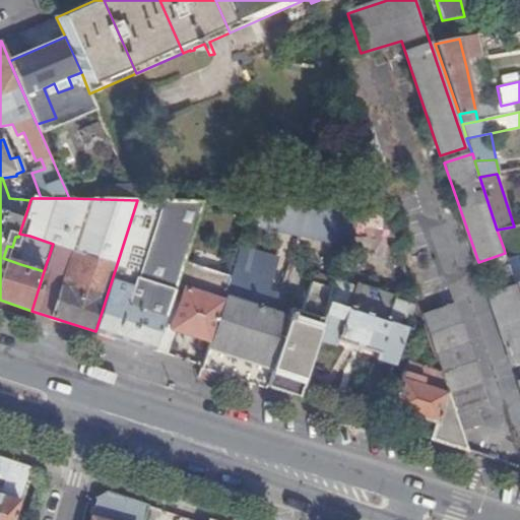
[(152,349),(181,264),(200,202),(192,201),(137,200),(95,331),(152,349)]
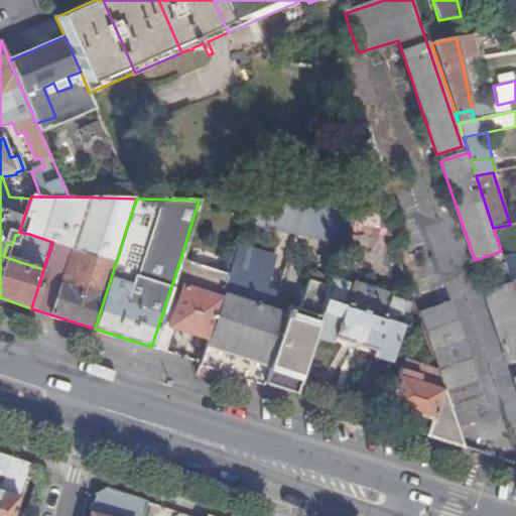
[(251,202),(249,209),(255,221),(311,235),(317,203),(302,203),(251,202)]
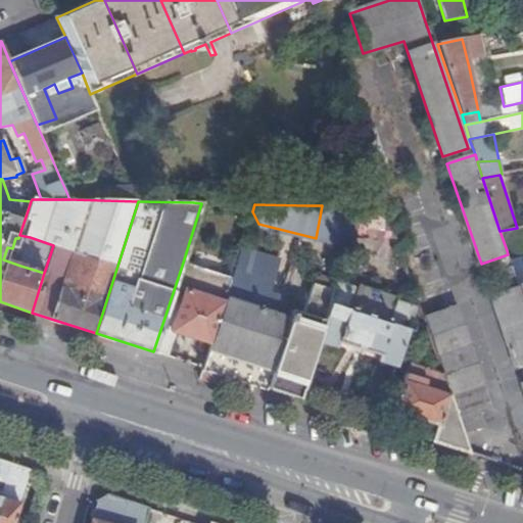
[(335,222),(358,222),(362,207),(333,205),(335,222)]
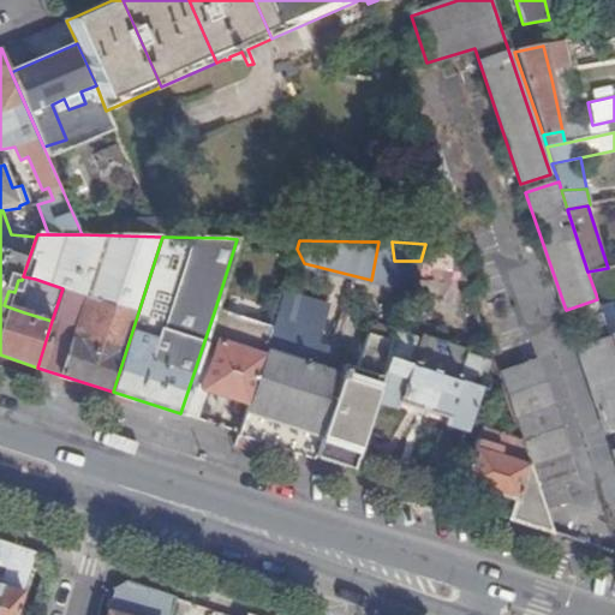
[(24,312),(52,321),(63,288),(35,279),(24,312)]
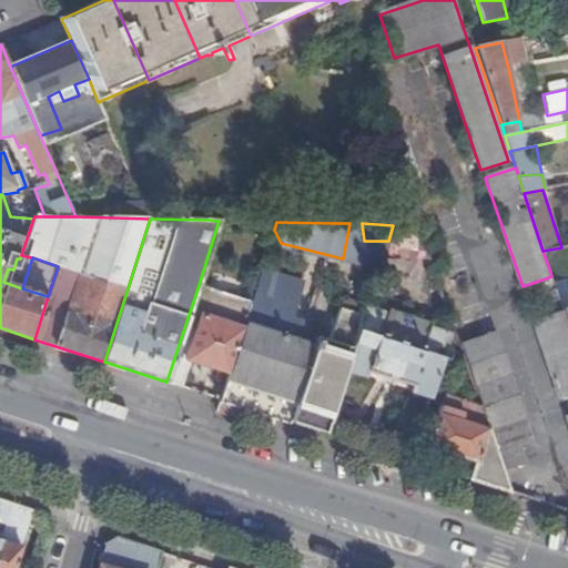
[(563,310),(567,308),(567,291),(567,292),(560,269),(550,272),(551,276),(556,291),(563,310)]
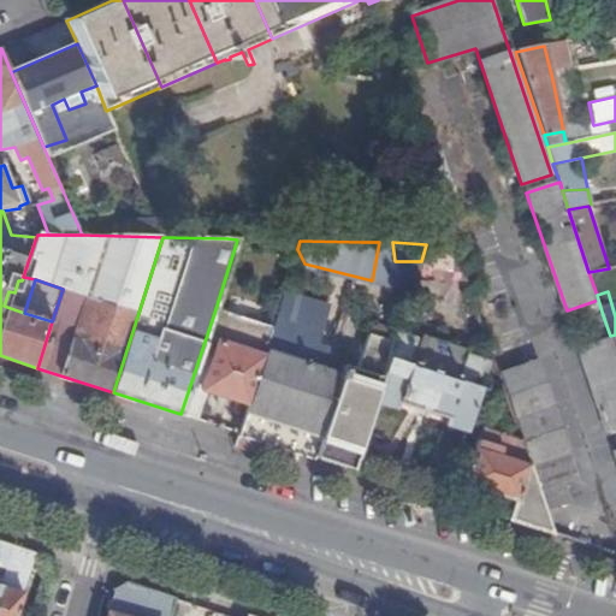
[(290,294),(279,337),(317,348),(327,303),(290,294)]
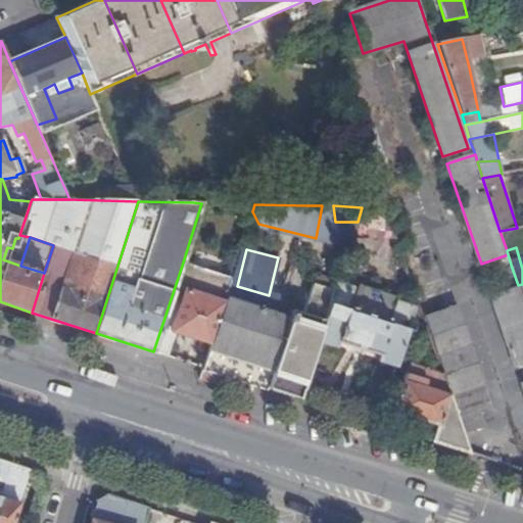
[(210,344),(225,300),(230,281),(182,266),(153,351),(161,354),(169,357),(176,334),(210,344)]
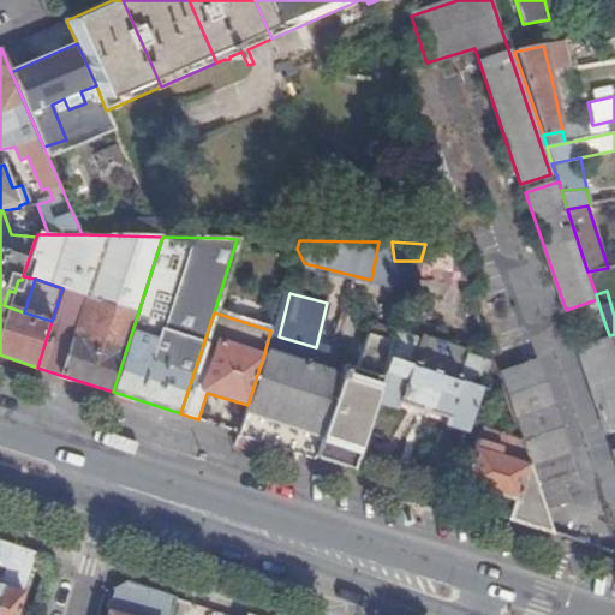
[(614,353),(609,335),(602,315),(586,320),(593,342),(578,347),(604,430),(614,427),(614,353)]
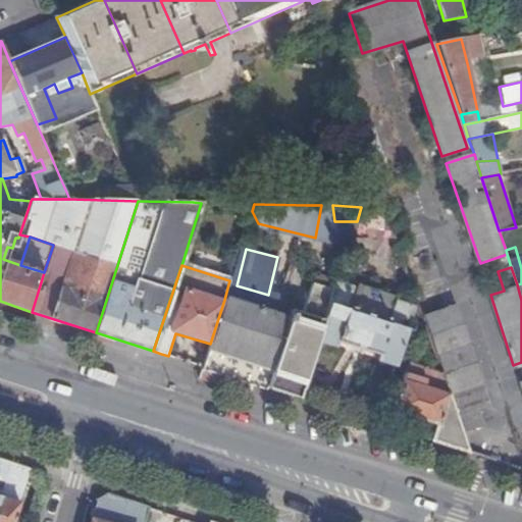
[(376,361),(395,367),(411,319),(415,307),(396,300),(400,284),(376,276),(372,286),(358,281),(356,288),(336,280),(317,342),(336,348),(338,341),(378,354),(376,361)]
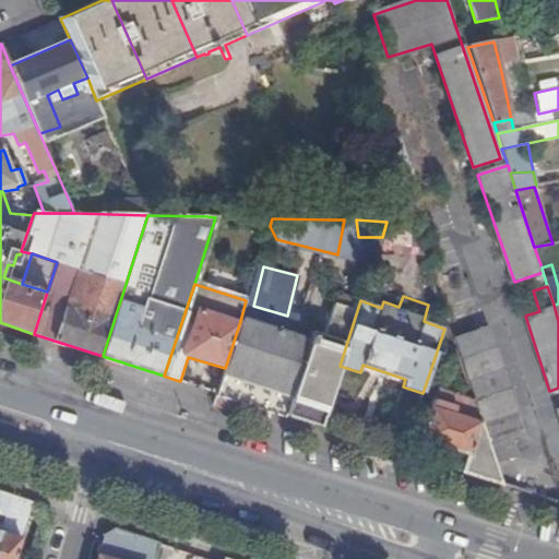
[(271,411),(320,426),(340,366),(317,357),(309,381),(298,378),(310,344),(240,321),(225,368),(216,393),(217,393),(271,411)]
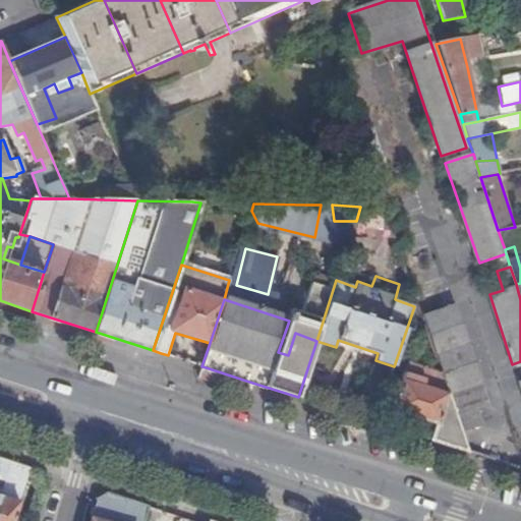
[(410,319),(424,324),(416,299),(414,306),(410,319)]
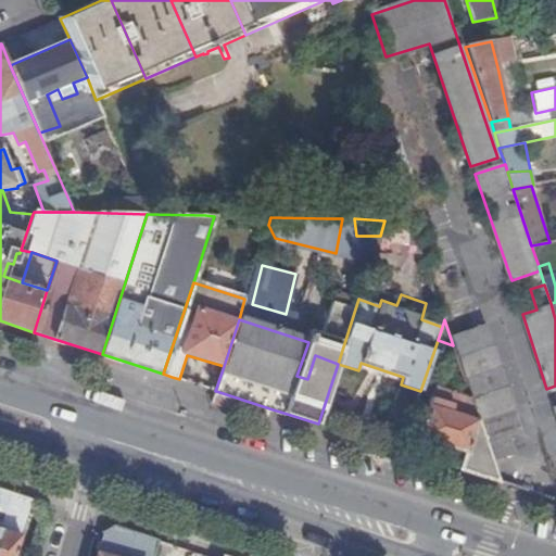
[(452,335),(487,440),(508,433),(520,429),(513,406),(514,405),(487,324),(452,335)]
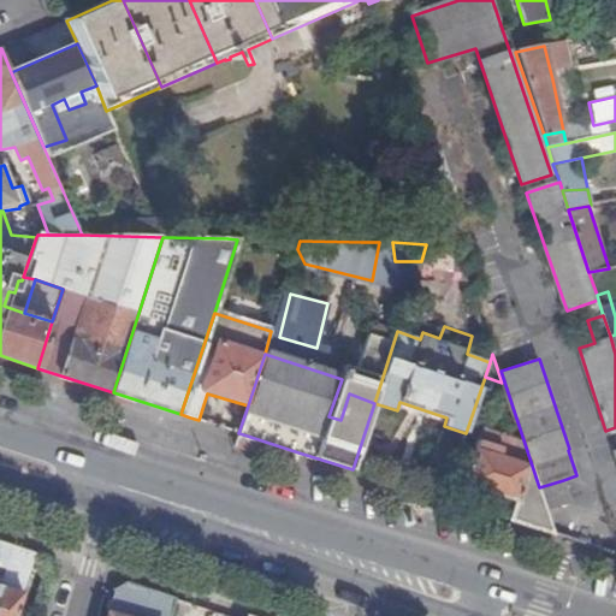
[(177,427),(181,414),(113,392),(37,368),(34,381),(177,427)]
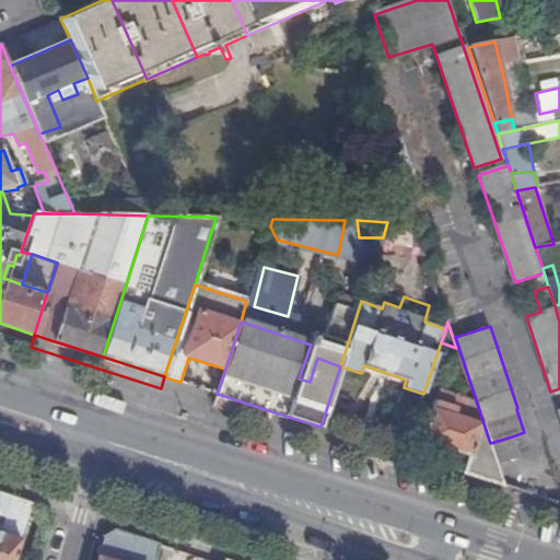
[(469,456),(480,421),(474,400),(439,388),(421,441),(469,456)]
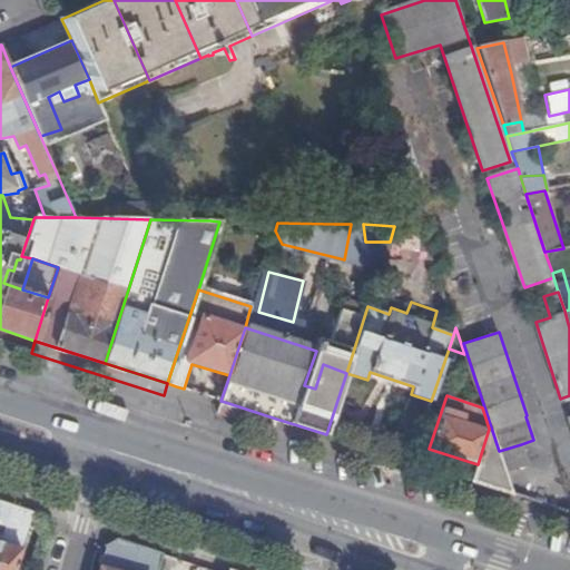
[(471,481),(511,494),(489,429),(478,464),(471,481)]
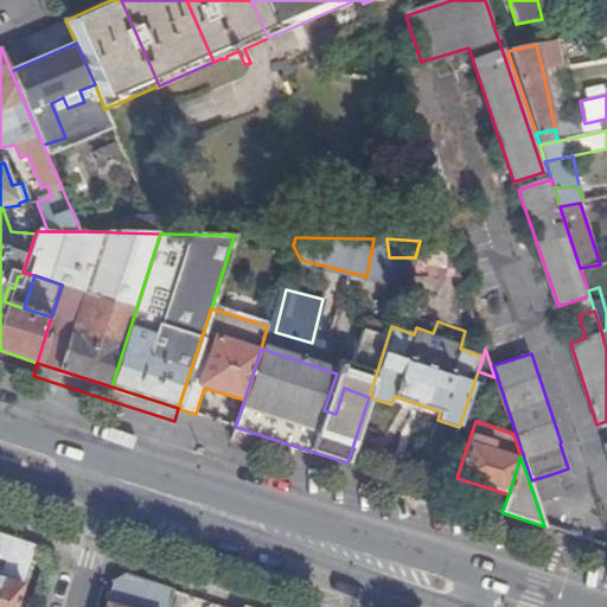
[(555,473),(531,480),(538,502),(561,493),(555,473)]
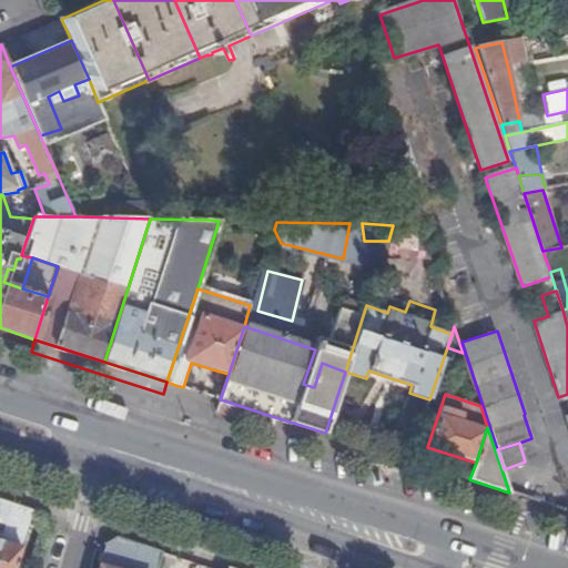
[(0,503),(0,567),(14,567),(31,514),(0,503)]
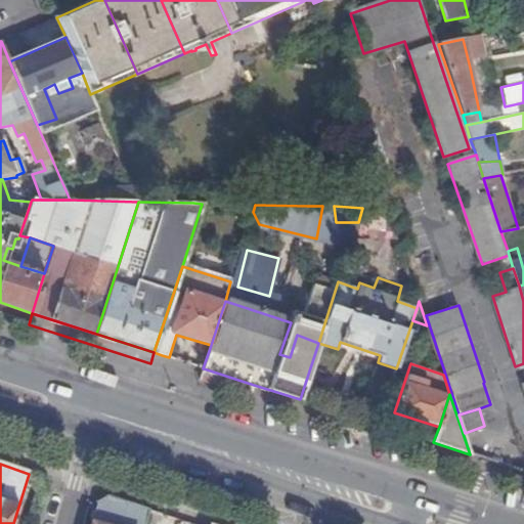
[(146,523),(150,513),(107,498),(98,504),(92,523),(146,523)]
